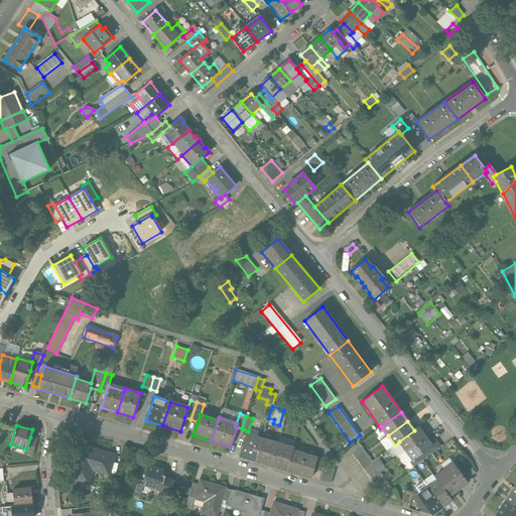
[(418,427),(414,430),(399,441),(405,452),(425,437),(418,427)]
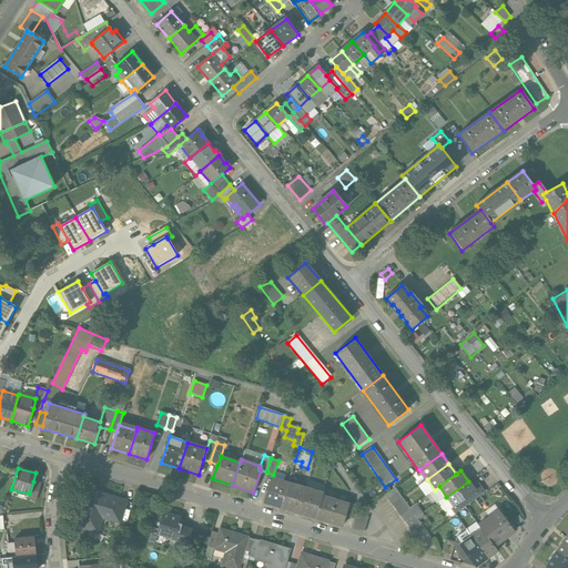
[(263,503),(281,508),(288,483),(271,477),(263,503)]
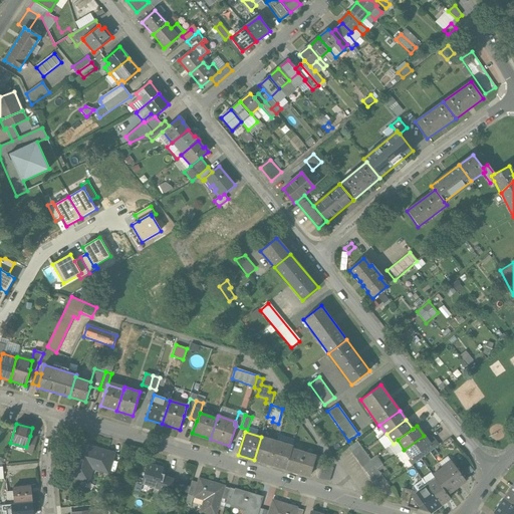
[(37,438),(30,436),(26,447),(25,451),(32,453),(37,438)]
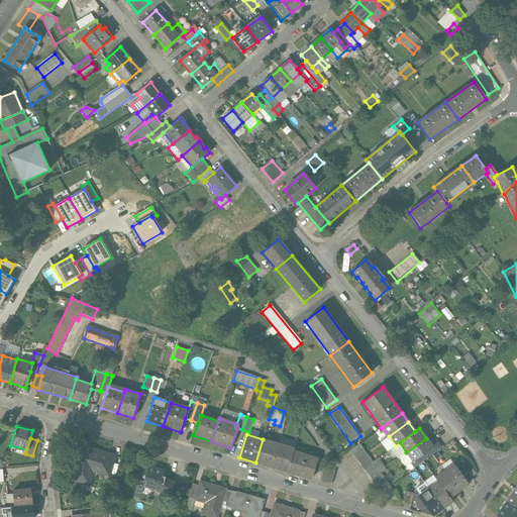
[(426,438),(406,452),(413,461),(437,443),(435,441),(432,440),(429,442),(426,438)]
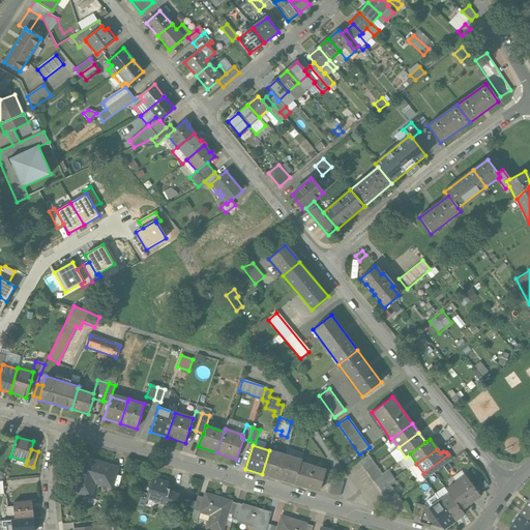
[(262,474),(278,478),(286,455),(269,450),(262,474)]
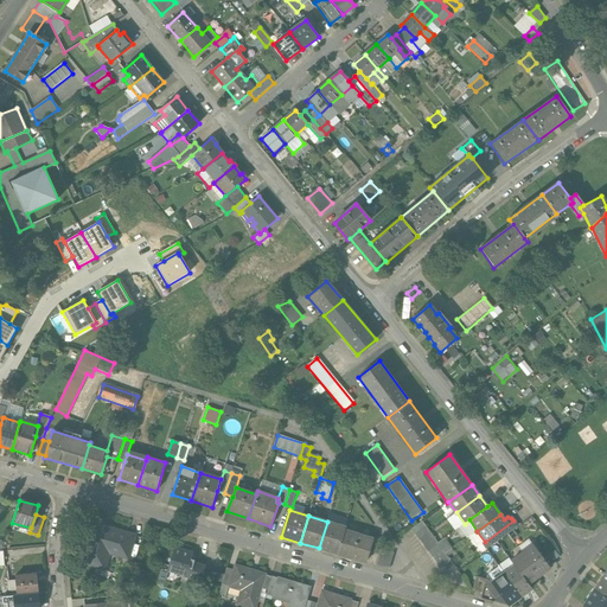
[(517,526),(513,521),(485,542),(483,543),(486,549),(517,526)]
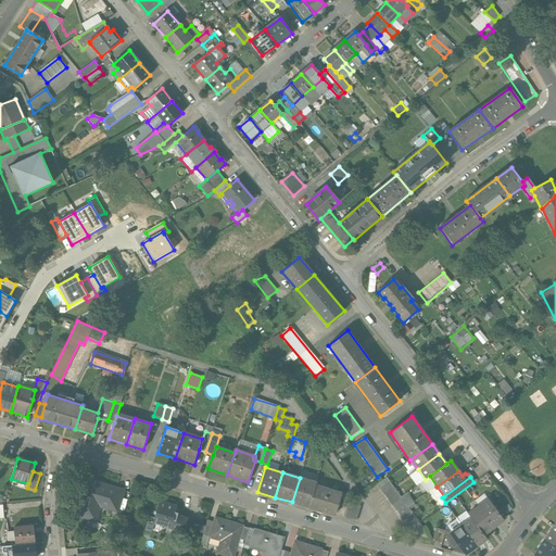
[(292,502),(310,507),(316,487),(316,483),(300,478),(292,502)]
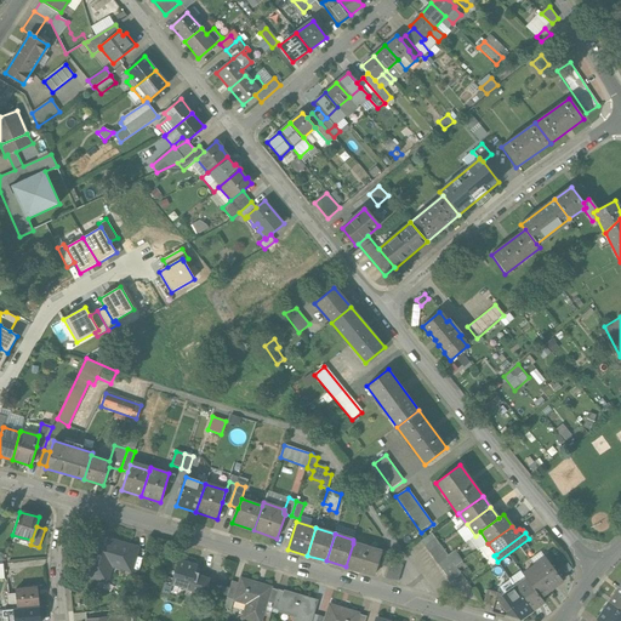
[(421,541),(450,582),(461,575),(432,534),(421,541)]
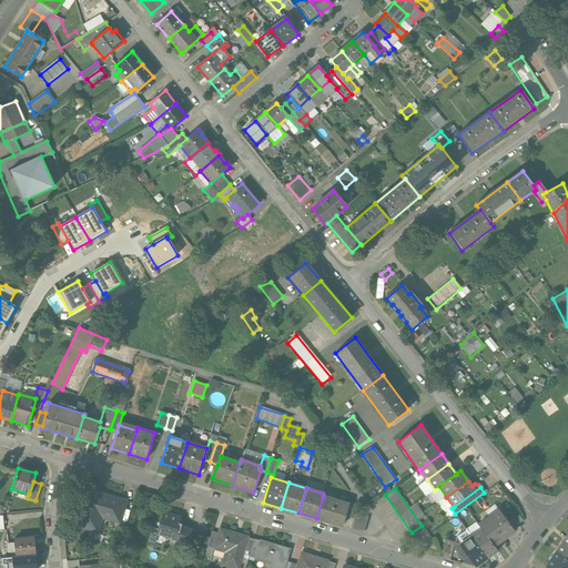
[(75,526),(94,531),(98,516),(120,523),(125,501),(87,489),(75,526)]
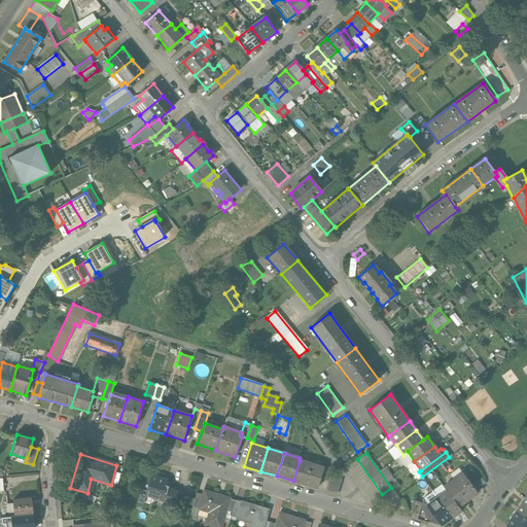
[(323,469),(300,461),(293,481),(317,488),(323,469)]
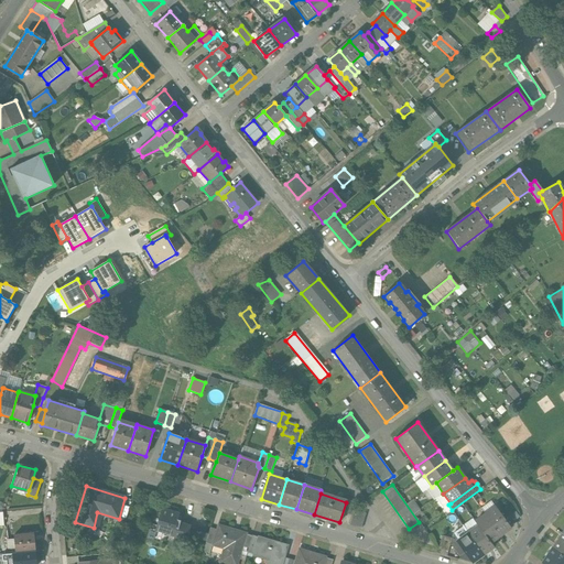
[(356,503),(349,501),(346,513),(353,516),(355,511),(356,503)]
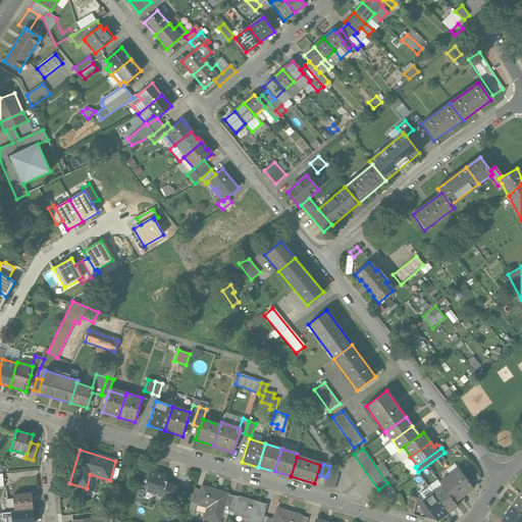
[(449,476),(463,496),(473,488),(459,469),(449,476)]
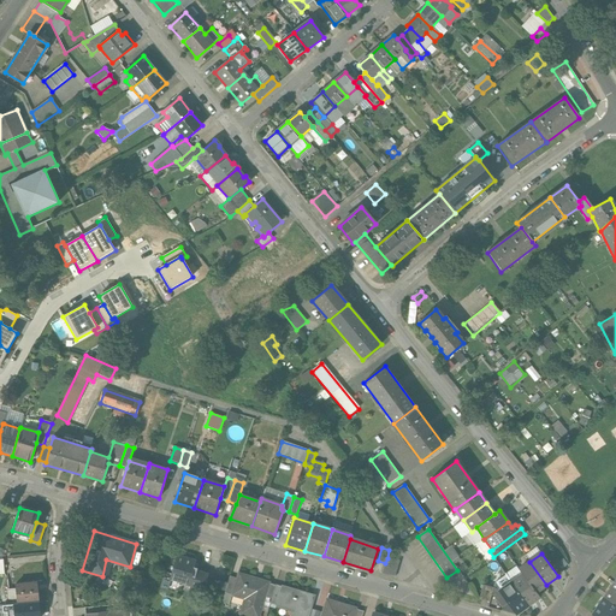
[(177,556),(170,580),(203,590),(207,575),(193,570),(195,562),(177,556)]
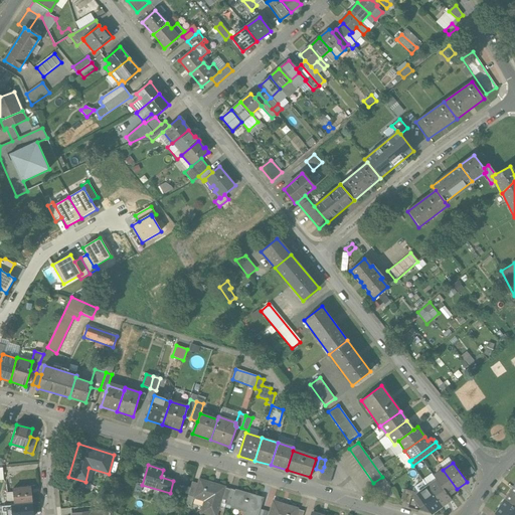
[(324,467),(322,471),(320,480),(330,483),(334,470),(324,467)]
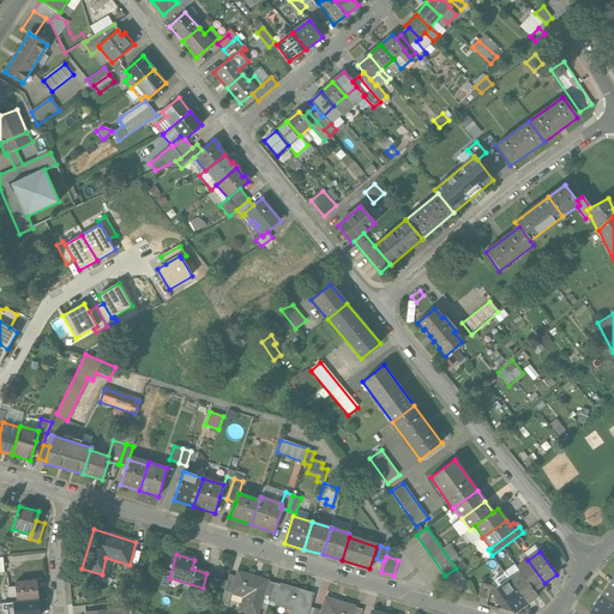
[(545,583),(528,560),(517,567),(521,572),(534,591),(545,583)]
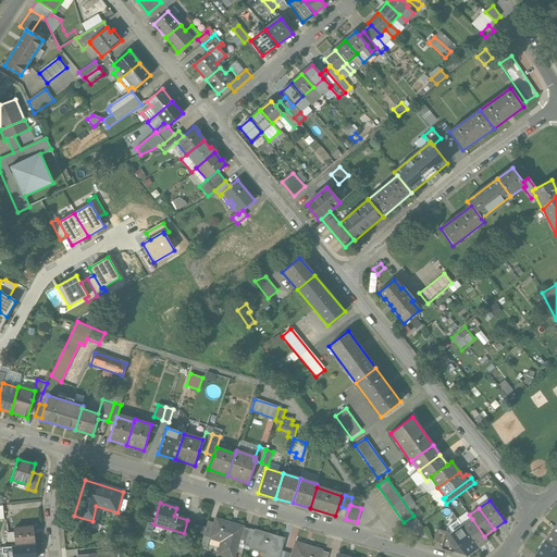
[(220,556),(234,556),(244,528),(217,519),(214,524),(210,539),(210,540),(222,543),(218,556),(220,556)]
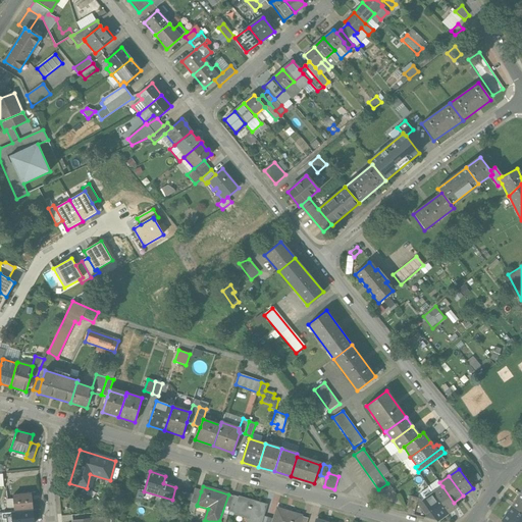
[(442,486),(433,493),(448,513),(457,507),(454,503),(442,486)]
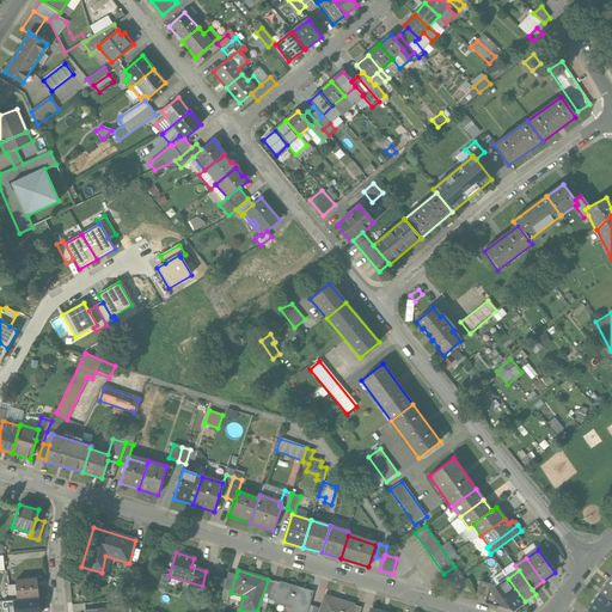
[(231,592),(236,576),(228,574),(224,589),(231,592)]
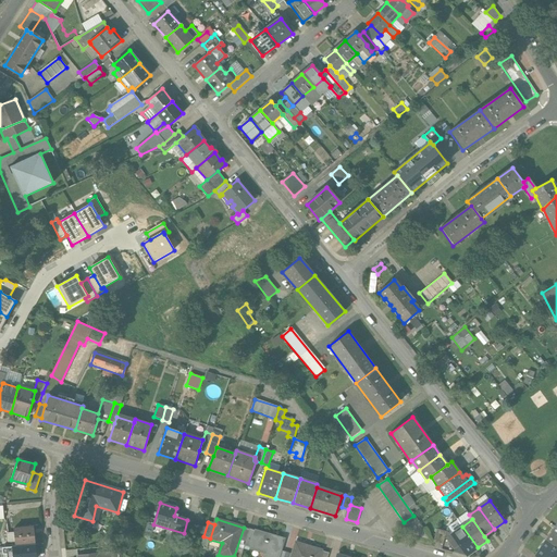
[(34,527),(13,529),(13,532),(15,542),(15,546),(35,544),(34,527)]
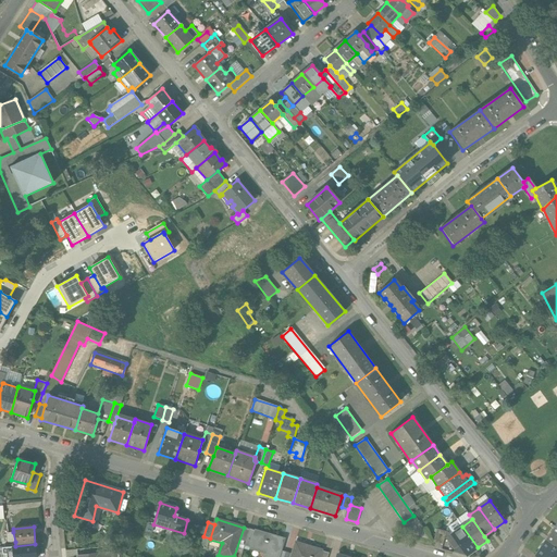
[(467,555),(478,547),(462,527),(452,534),(460,545),(467,555)]
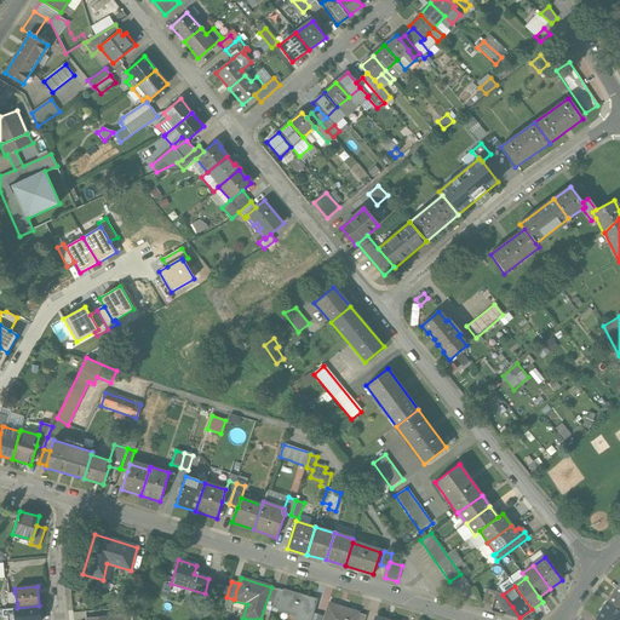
[(607,602),(619,610),(619,587),(618,586),(607,602)]
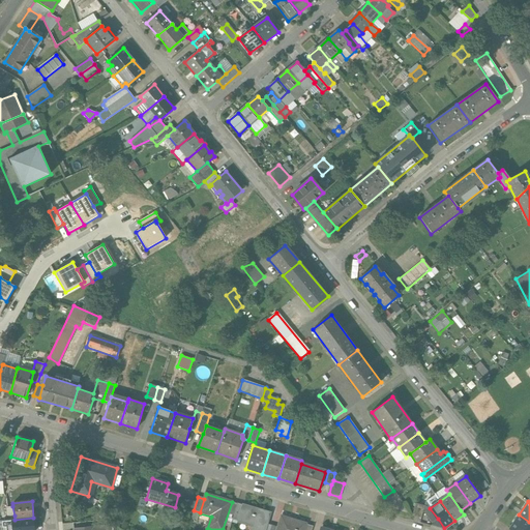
[(438,519),(430,508),(425,502),(424,506),(423,511),(432,523),(438,519)]
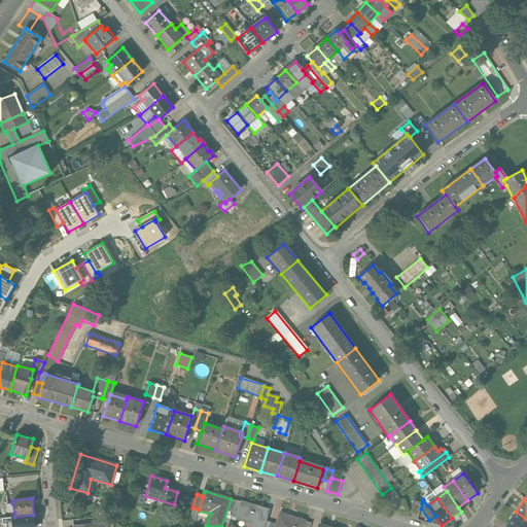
[(419,516),(421,508),(422,503),(413,500),(410,513),(419,516)]
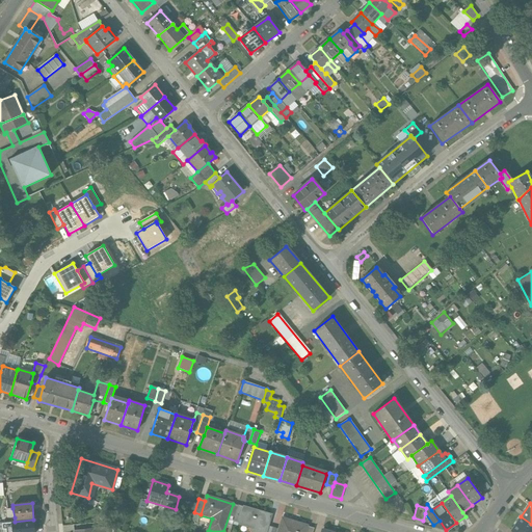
[(239,524),(244,507),(238,506),(234,522),(239,524)]
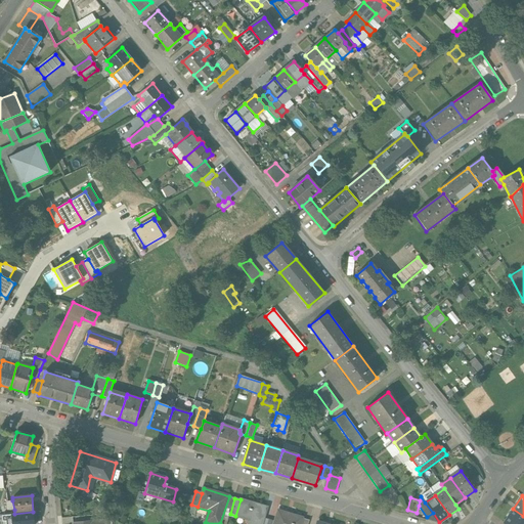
[(266,508),(241,499),(235,516),(251,520),(250,523),(261,523),(263,518),(266,508)]
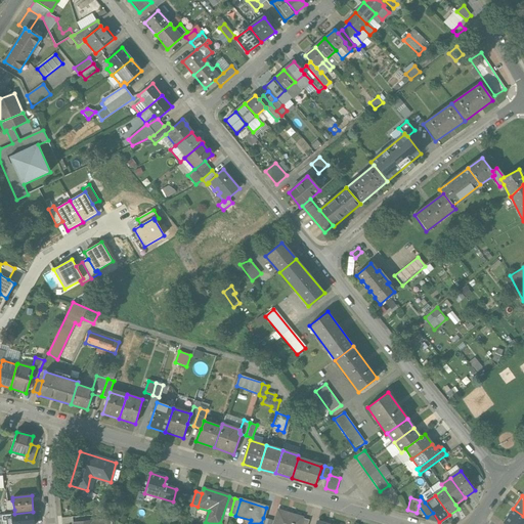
[(523,523),(523,516),(513,509),(504,522),(506,523),(523,523)]
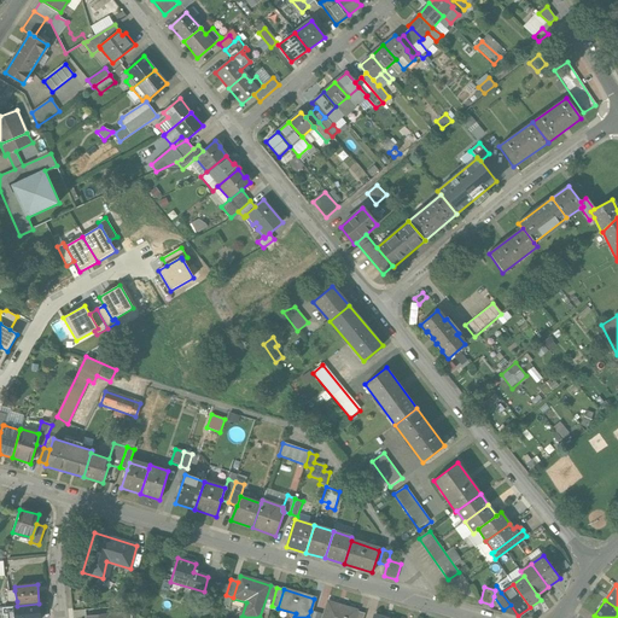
[(357,612),(328,602),(325,616),(322,617),(355,617),(357,612)]
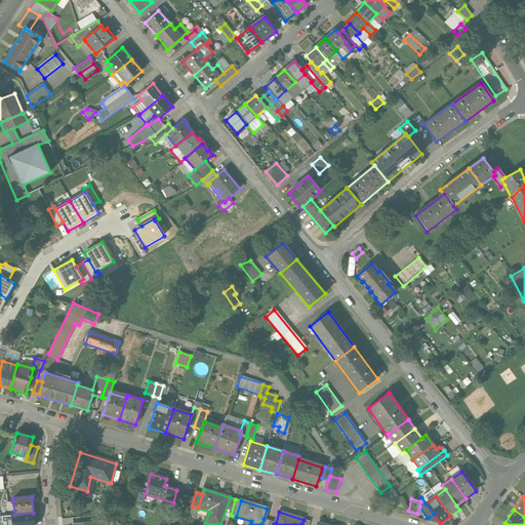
[(34,524),(33,513),(14,515),(1,517),(2,524),(34,524)]
